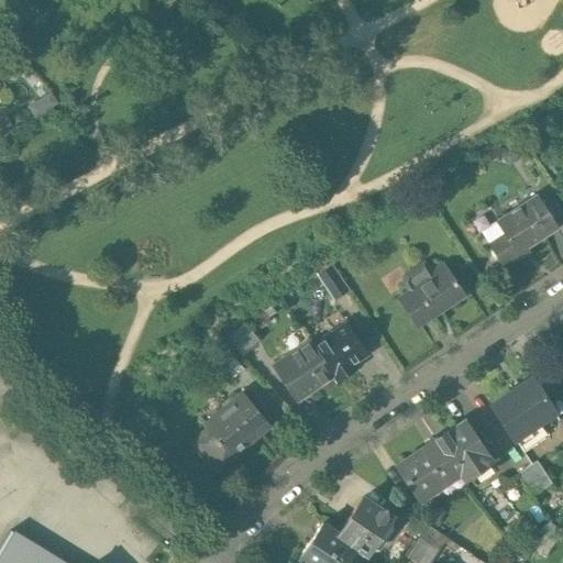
[(23,17),(0,0),(0,10),(19,23),(23,17)]
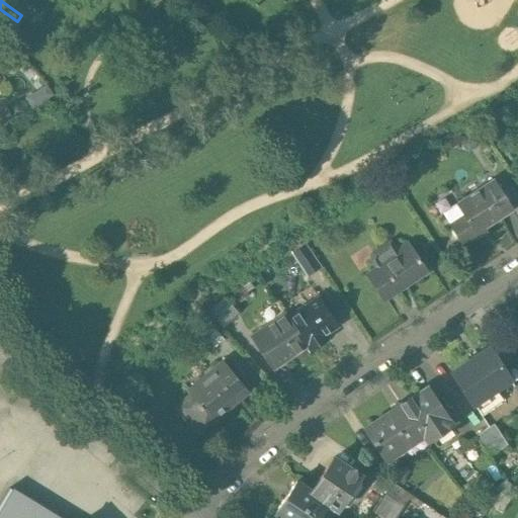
[(33,106),(53,92),(46,83),(26,97),(33,106)]
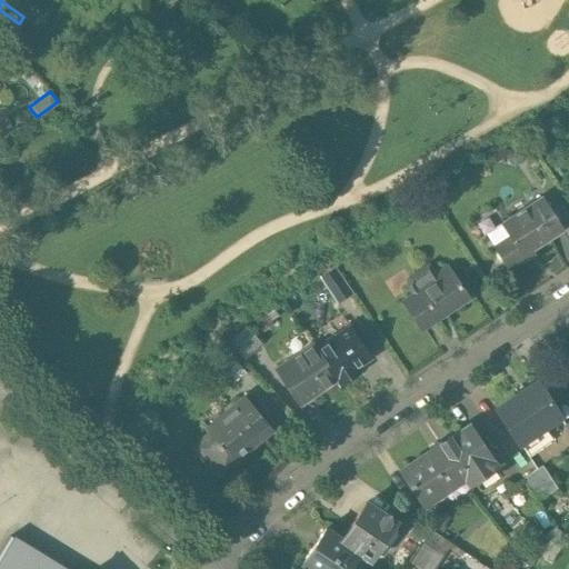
[(542,197),(502,223),(488,233),(495,245),(493,246),(509,269),(527,258),(525,255),(563,229),(542,197)]
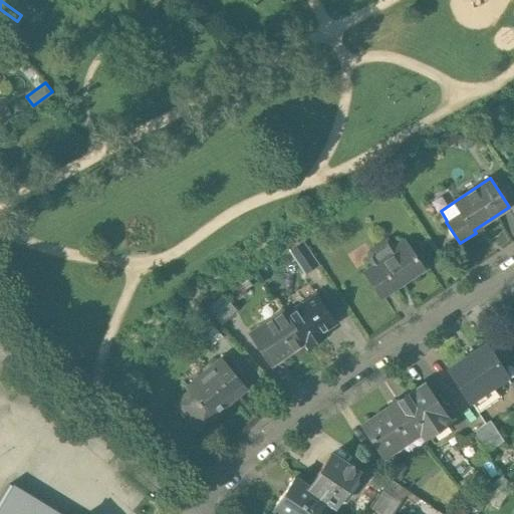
[(406,241),(394,248),(388,239),(370,251),(369,257),(374,265),(364,272),(381,296),(424,268),(406,241)]
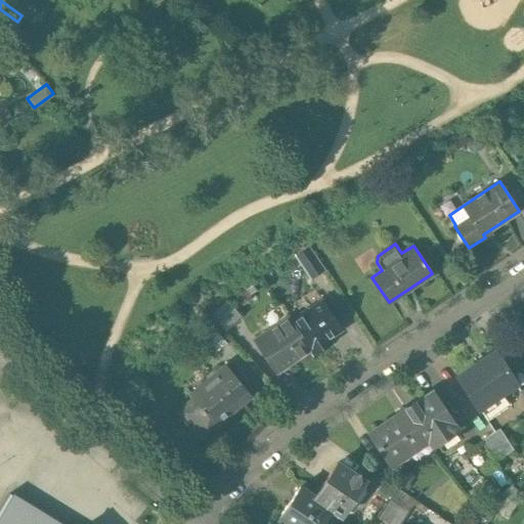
[(322,270),(308,249),(297,256),(311,277),(322,270)]
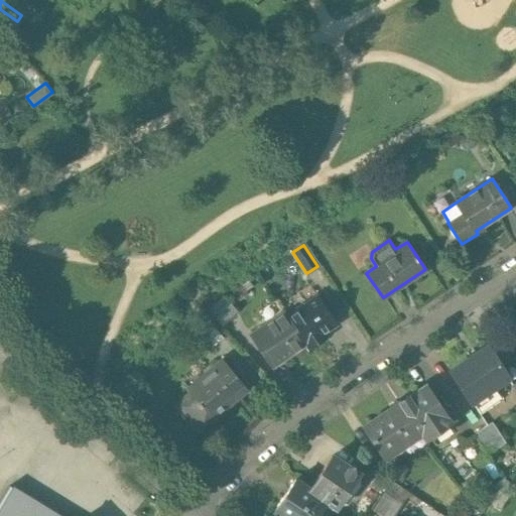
[(237,310),(223,296),(208,311),(222,326),(237,310)]
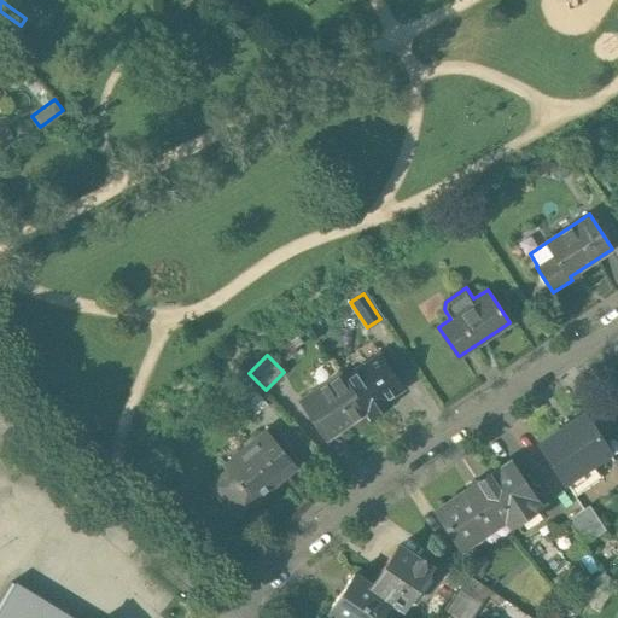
[(344,380),(343,380),(365,413),(366,412),(369,417),(389,403),(386,398),(402,388),(380,356),(344,380)]
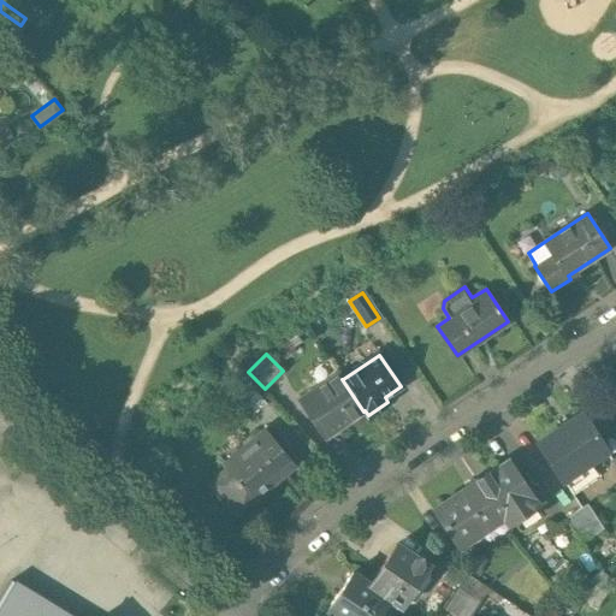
[(338,373),(300,400),(325,438),(363,412),(342,379),(343,379),(338,373)]
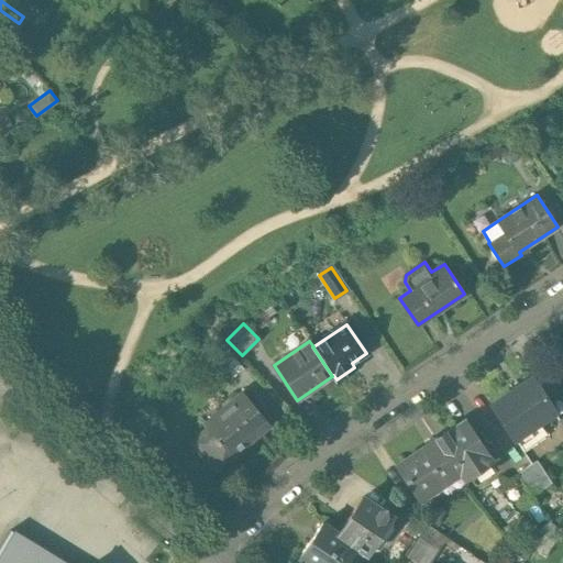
[(240,364),(223,343),(211,353),(228,374),(240,364)]
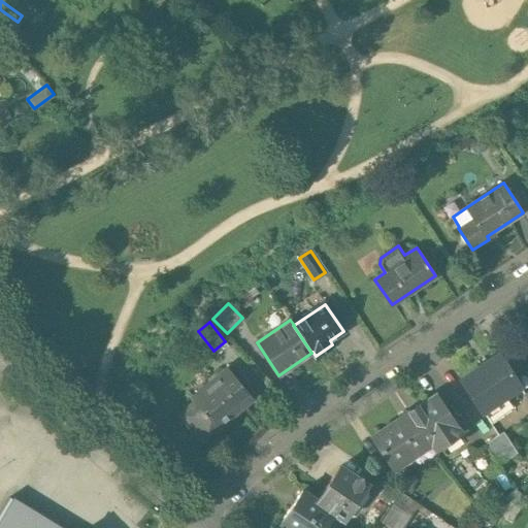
[(499,352),(485,362),(486,364),(461,381),(483,413),(522,386),(499,352)]
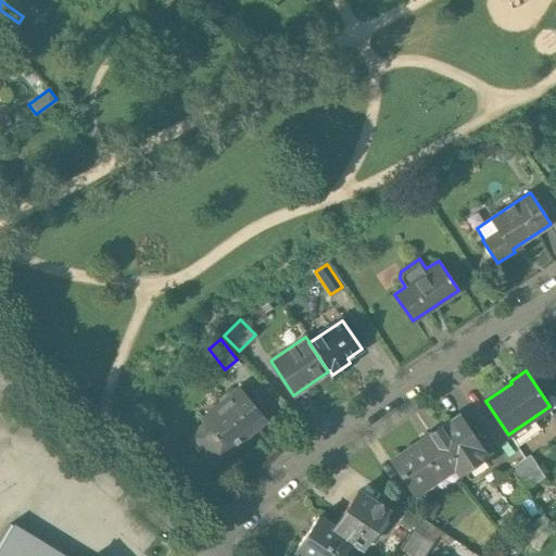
[(239,390),(202,420),(205,424),(191,434),(194,438),(193,446),(205,460),(211,456),(218,466),(232,455),(229,451),(265,420),(239,390)]
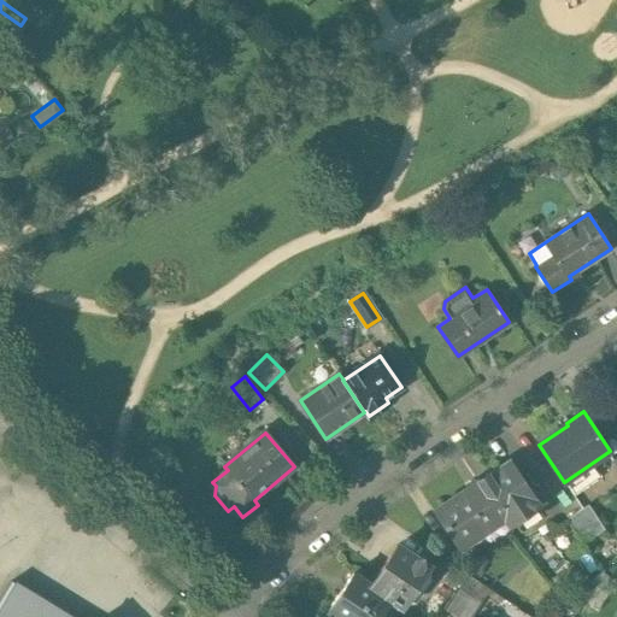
[(541,506),(511,462),(491,475),(489,474),(480,480),(481,482),(506,519),(511,527),(541,506)]
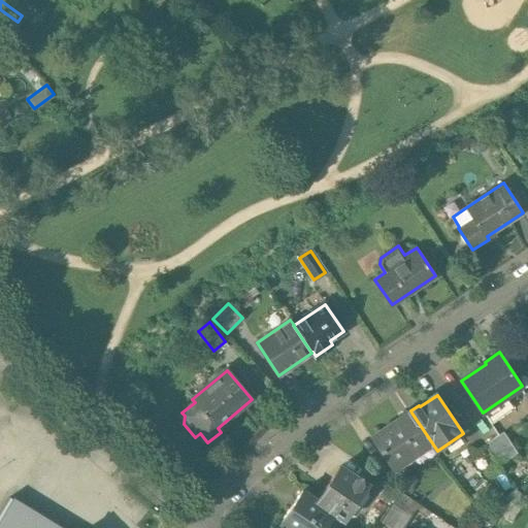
[(411,413),(372,438),(394,471),(433,444),(411,413)]
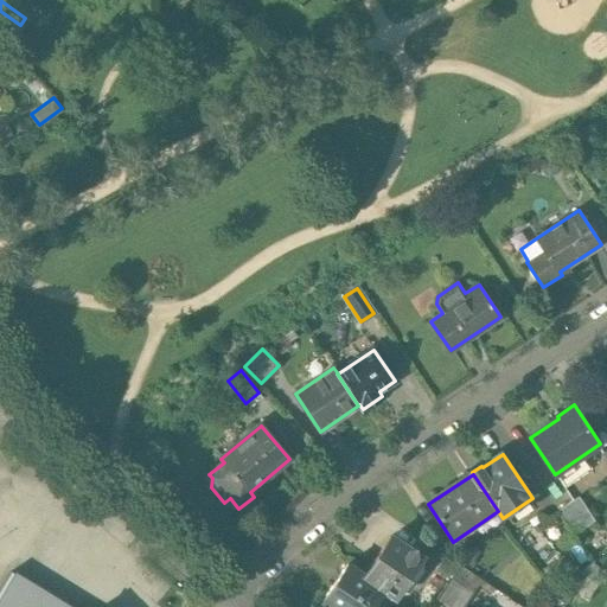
[(581,498),(561,511),(576,535),(598,521),(581,498)]
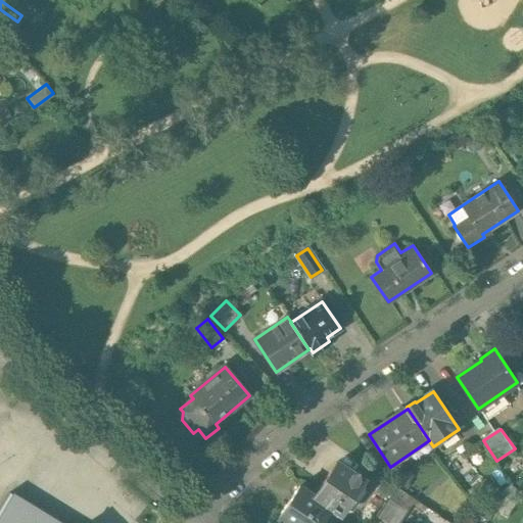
[(364,480),(336,463),(319,488),(325,491),(320,500),(319,500),(331,508),(341,514),(364,480)]
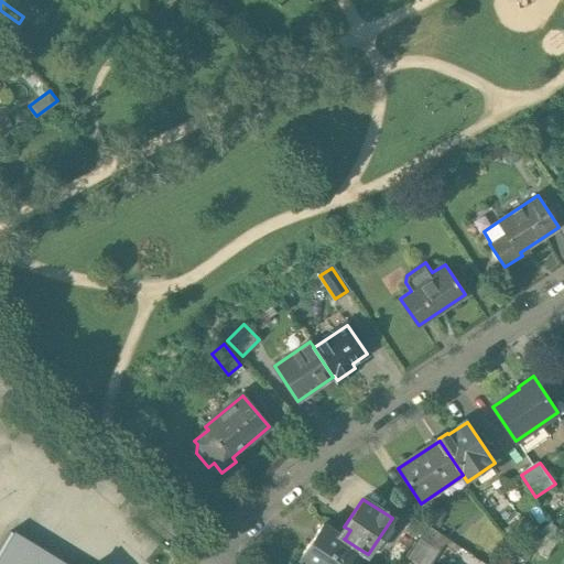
[(345,539),(323,523),(299,559),(306,563),(346,563),(357,548),(344,539),(345,539)]
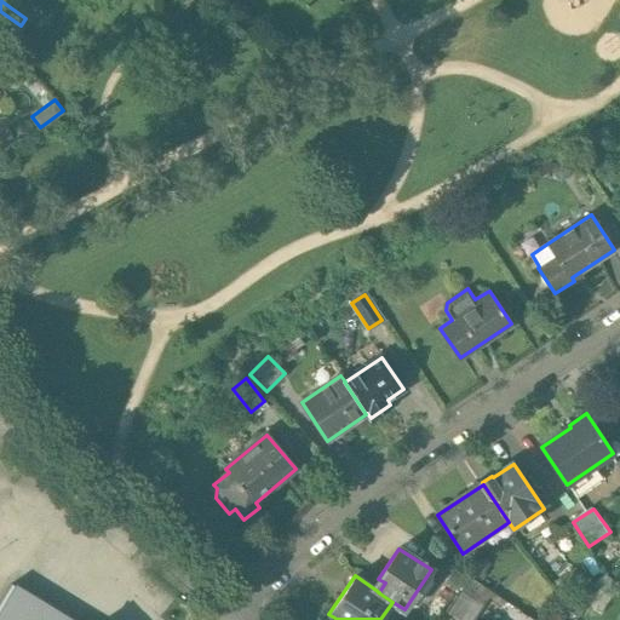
[(69,619),(11,584),(0,602),(0,619),(69,619)]
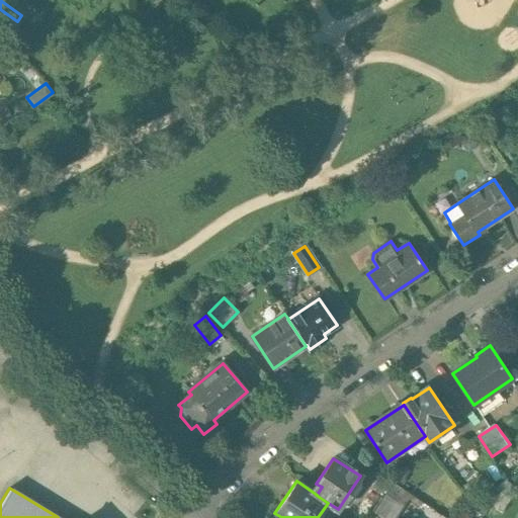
[(385,493),(373,511),(383,517),(386,517),(399,501),(385,493)]
